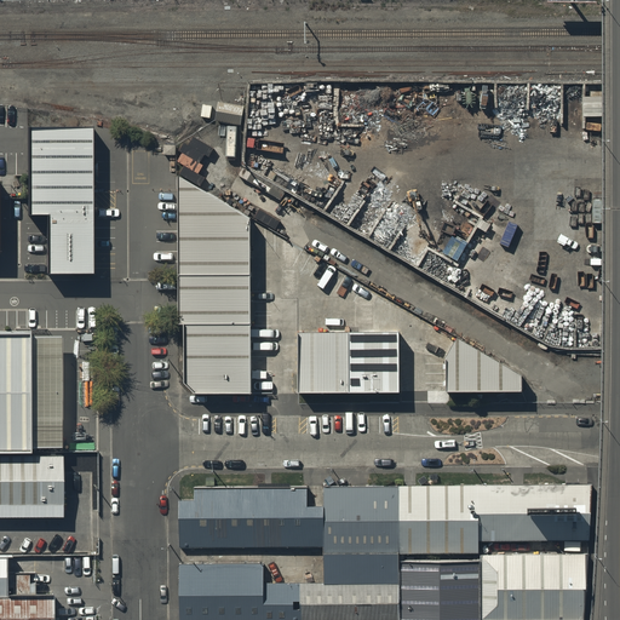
[(92,121),(29,122),(32,214),(50,214),(51,271),(96,270),(92,121)]
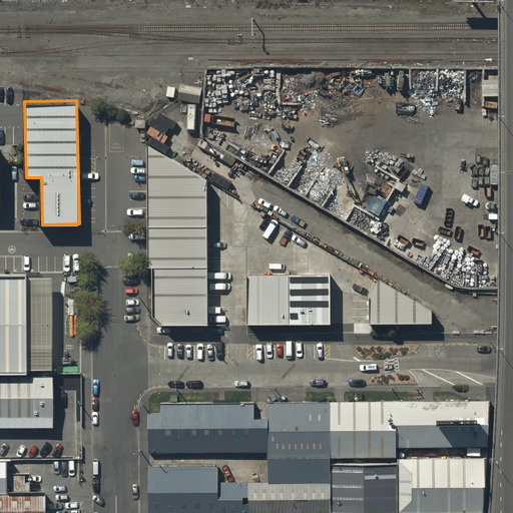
[(203,188),(145,153),(148,324),(158,334),(204,334),(203,188)]
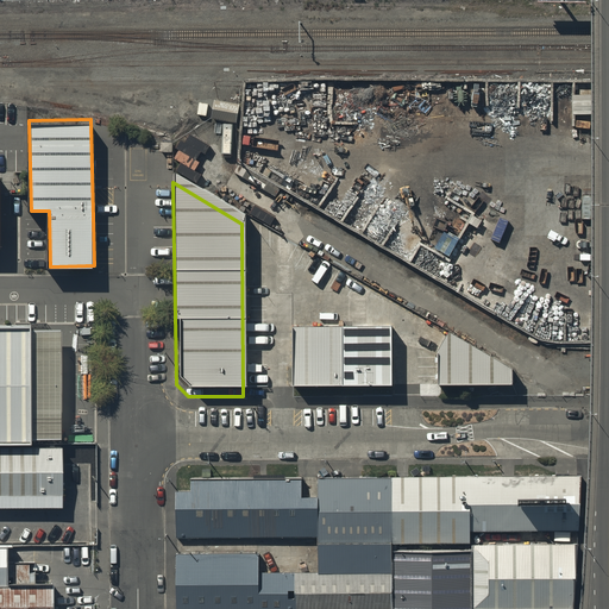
[(390,320),(293,321),(293,381),(390,380),(390,320)]
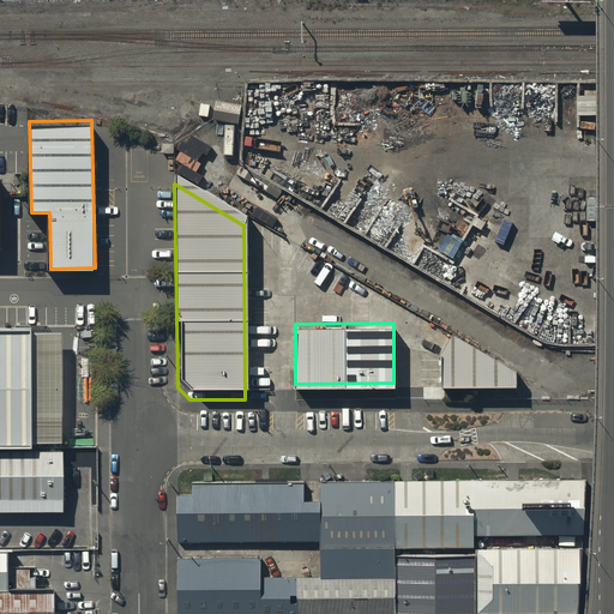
[(30,329),(0,329),(0,449),(31,449),(30,329)]
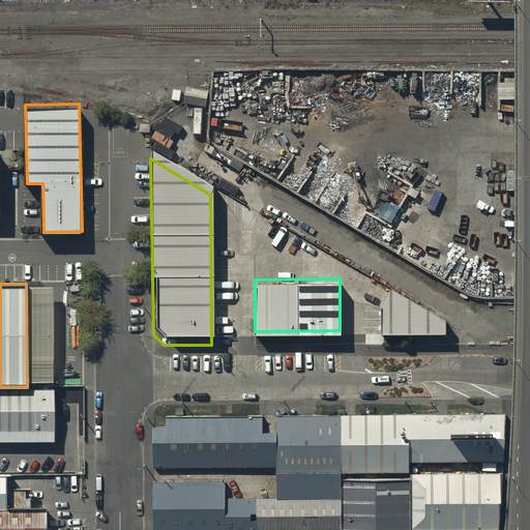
[(388,284),(379,301),(379,330),(444,330),(444,316),(388,284)]
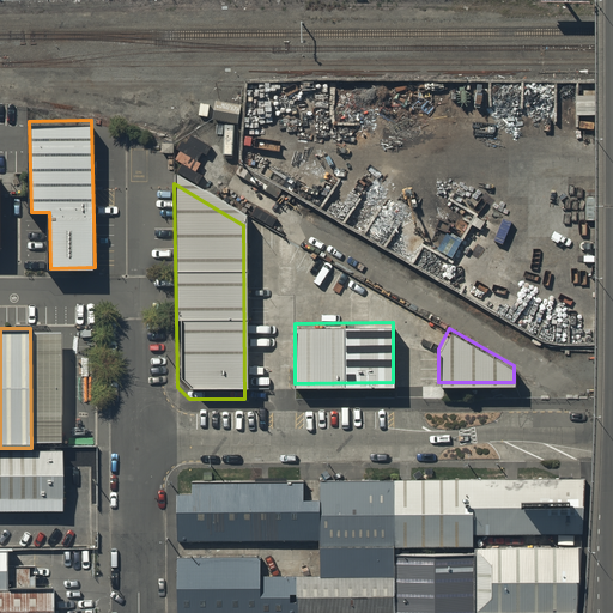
[(62,457),(0,456),(0,511),(64,511),(62,457)]
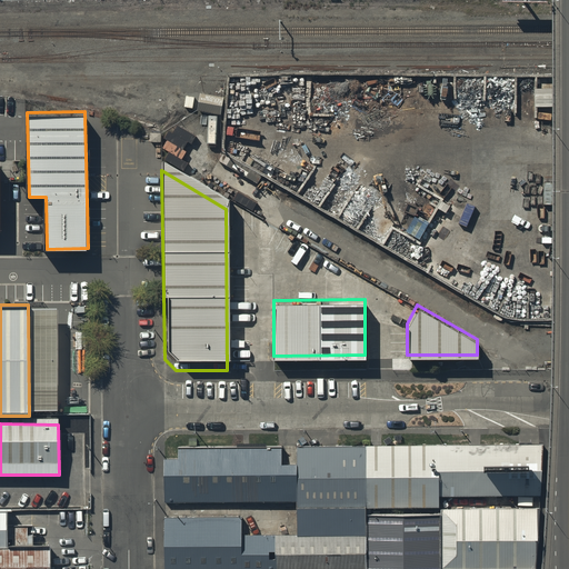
[(439,505),(439,495),(540,493),(540,442),(298,445),(298,506),(439,505)]
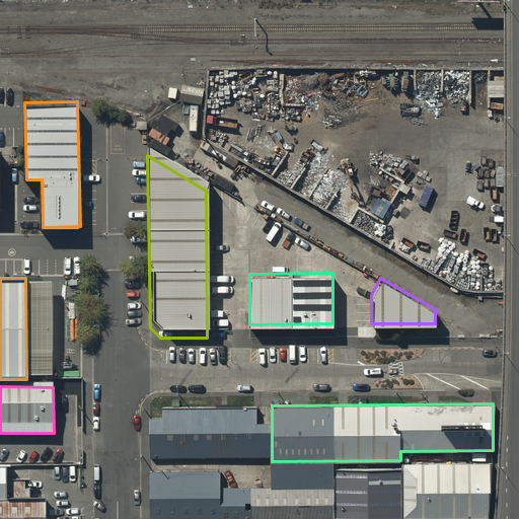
[(150,428),(150,464),(267,463),(267,431),(252,431),(252,417),(161,418),(161,428),(150,428)]
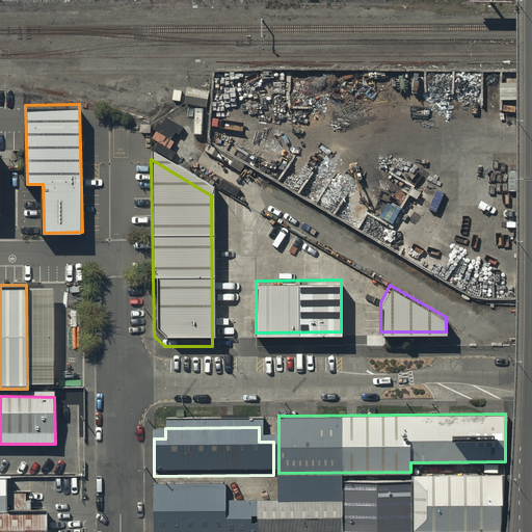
[(155,531),(340,531),(340,478),(276,478),(276,501),(223,501),(223,484),(155,485),(155,531)]
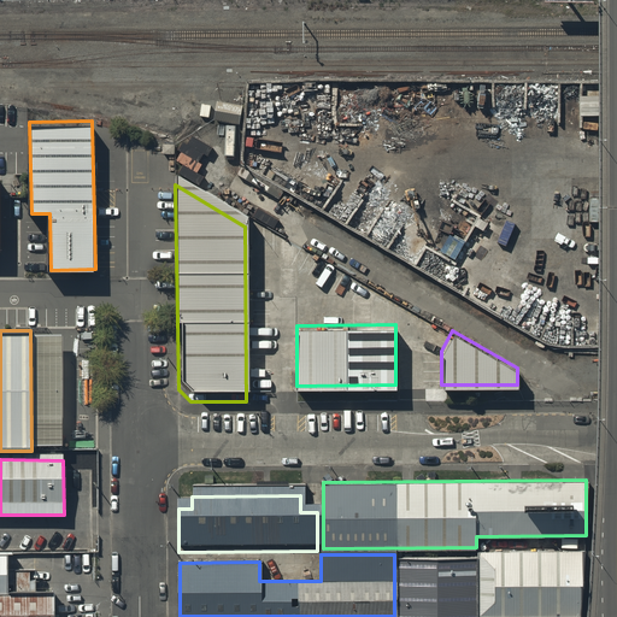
[(581,616),(581,557),(479,557),(479,616),(581,616)]
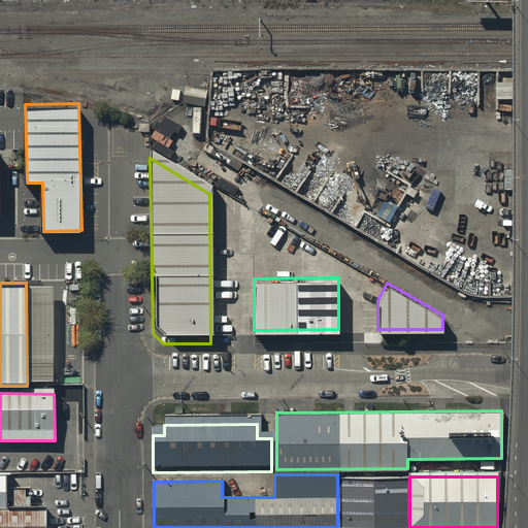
[(407,527),(407,483),(339,483),(338,527),(407,527)]
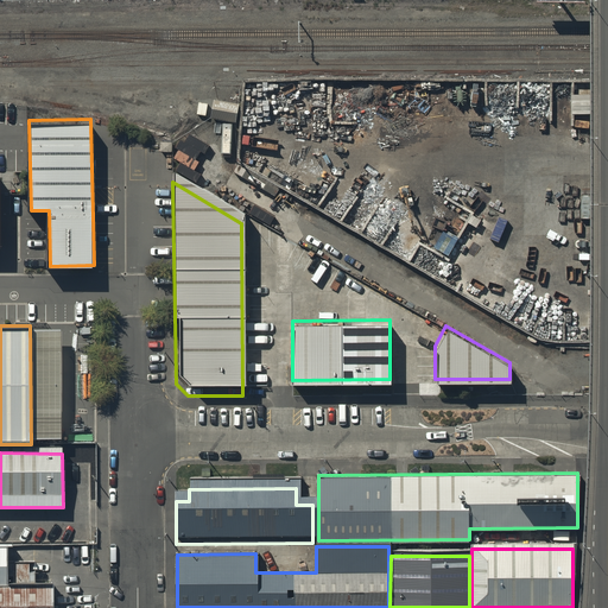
[(51,607),(51,583),(0,583),(0,607),(51,607)]
